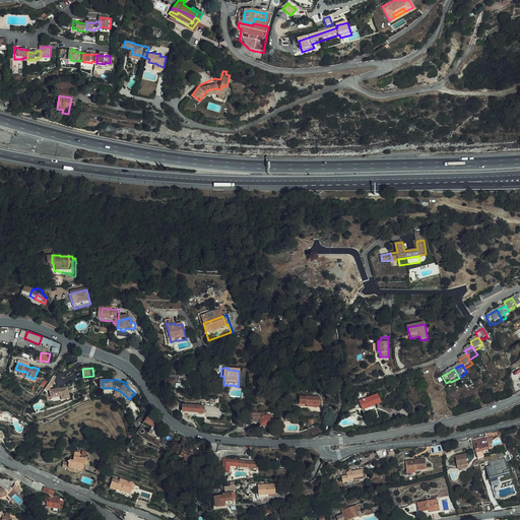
[(63,397),(61,388),(50,390),(51,395),(47,395),(48,398),(51,397),(61,396),(61,397),(63,397)]
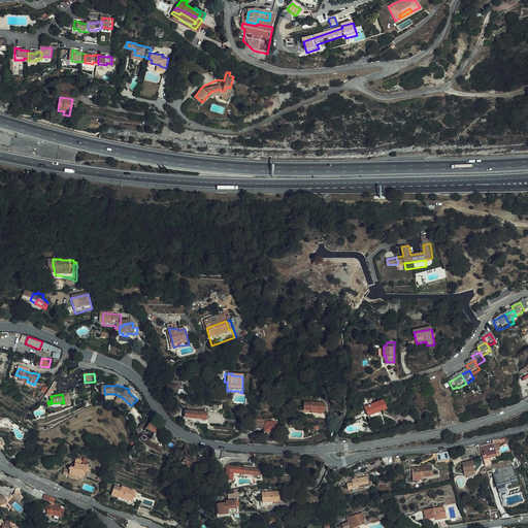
[(70,405),(69,394),(62,394),(64,403),(62,403),(62,406),(70,405)]
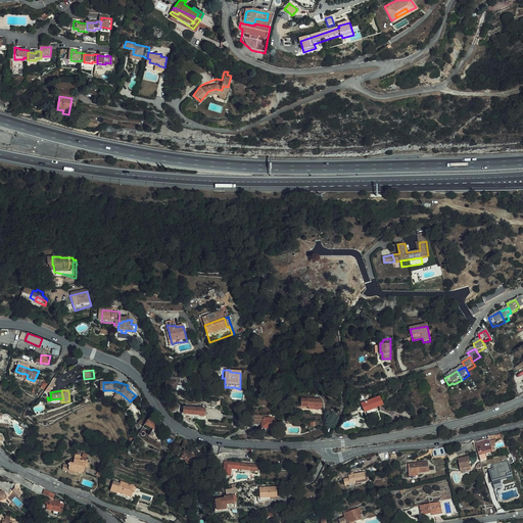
[(385,408),(381,399),(370,403),(368,400),(362,402),(367,415),(385,408)]
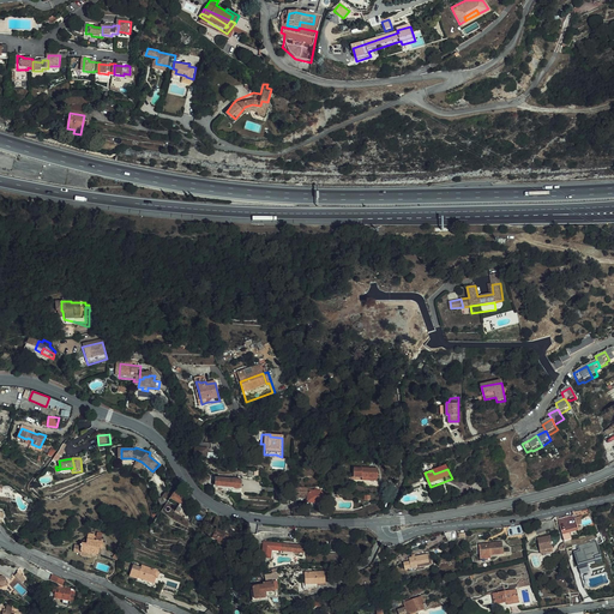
[(379,473),(365,471),(365,473),(356,471),(355,481),(365,481),(365,480),(379,480),(379,473)]
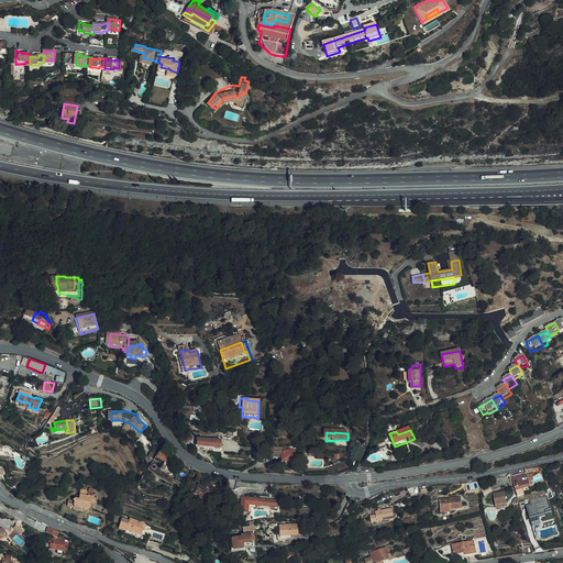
[(198,440),(197,446),(212,449),(214,451),(218,451),(220,450),(220,444),(213,443),(213,442),(198,440)]
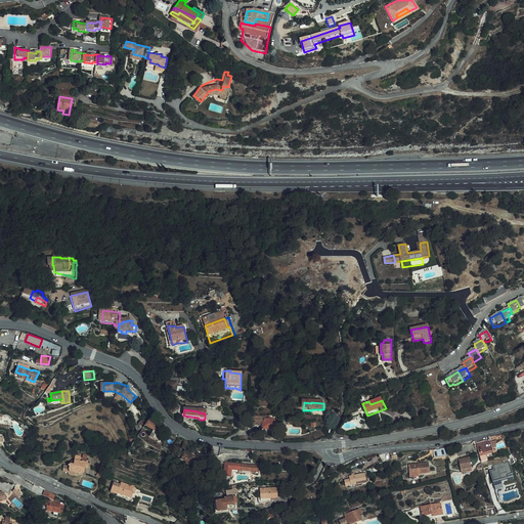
[(262,426),(261,431),(267,432),(270,431),(275,432),(276,426),(272,423),(268,422),(267,423),(262,422),(261,422),(261,424),(261,425),(263,425),(263,427),(262,426)]
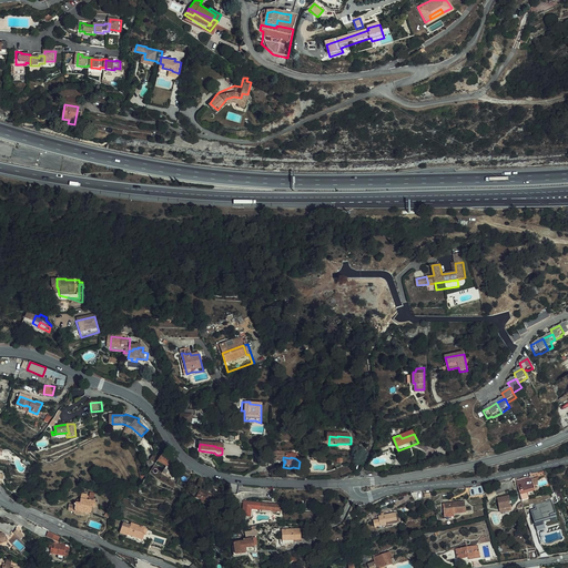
[(158,463),(165,467),(164,472),(162,475),(171,479),(175,473),(174,473),(174,470),(173,470),(172,470),(169,469),(171,465),(169,463),(160,458),(158,463)]
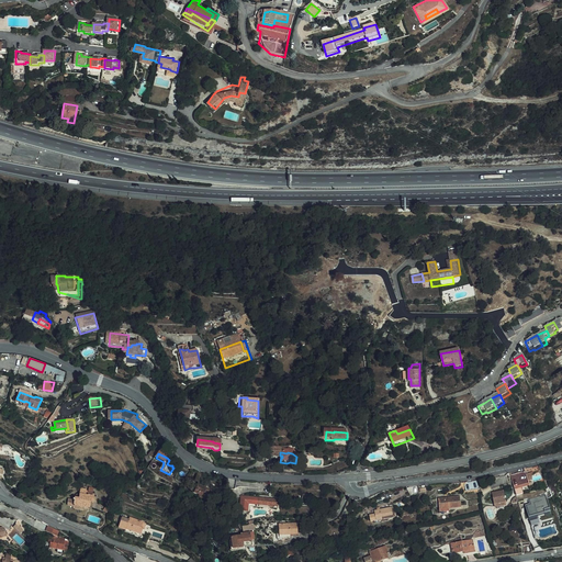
[(526,473),(512,478),(518,498),(525,496),(523,489),(530,485),(526,473)]
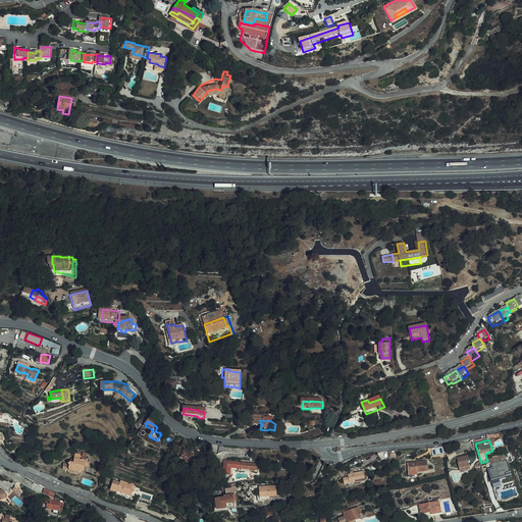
[(185,450),(186,447),(188,448),(190,442),(184,440),(179,448),(185,450)]
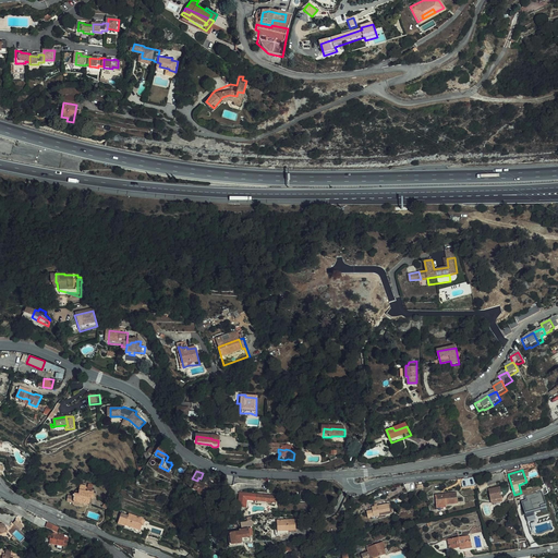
[(462,482),(464,490),(478,487),(476,478),(462,482)]
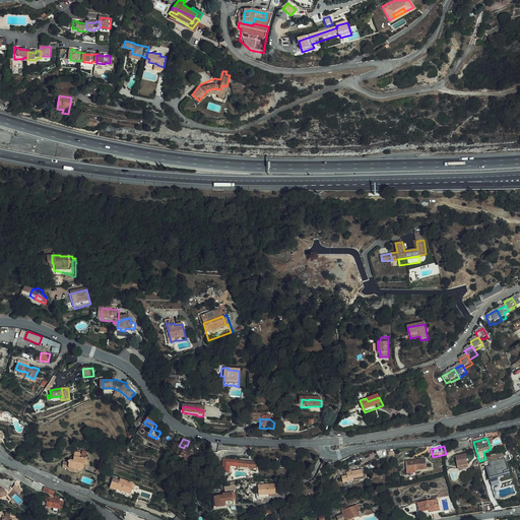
[(183,450),(179,458),(184,460),(183,463),(186,464),(192,466),(193,464),(197,465),(199,457),(190,454),(190,453),(187,452),(183,450)]
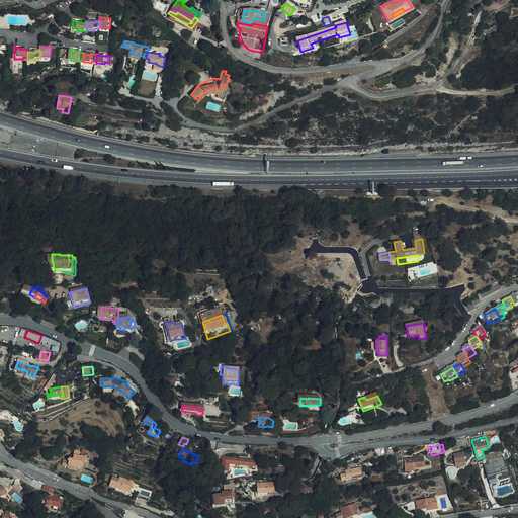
[(82,463),(80,462),(80,459),(80,457),(75,456),(74,462),(74,465),(71,465),(70,465),(69,467),(64,467),(64,469),(84,473),(85,468),(87,469),(88,464),(86,463),(87,456),(83,456),(82,459),(82,463)]
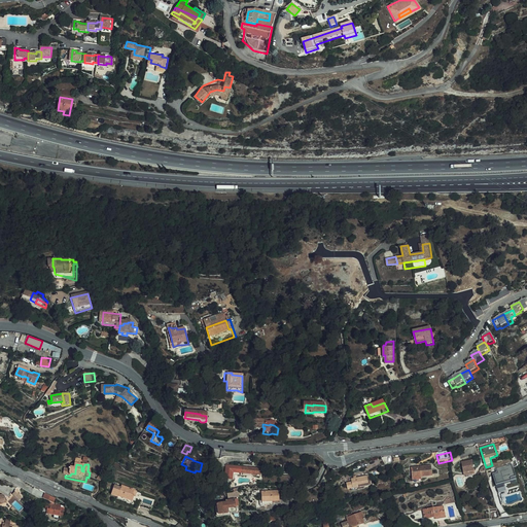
[(464,466),(466,478),(477,476),(475,464),(464,466)]
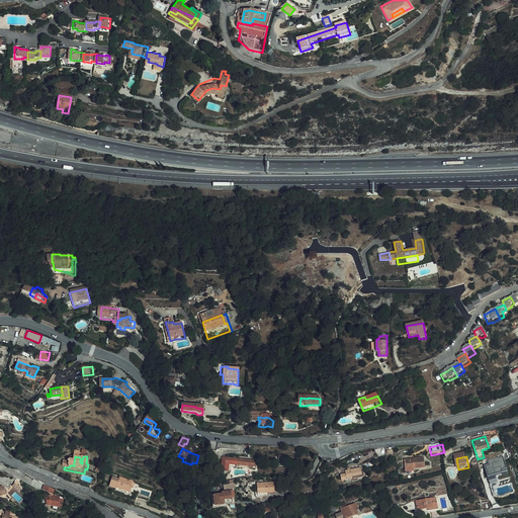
[(487,468),(490,480),(505,476),(505,472),(509,471),(505,458),(490,463),(491,467),(487,468)]
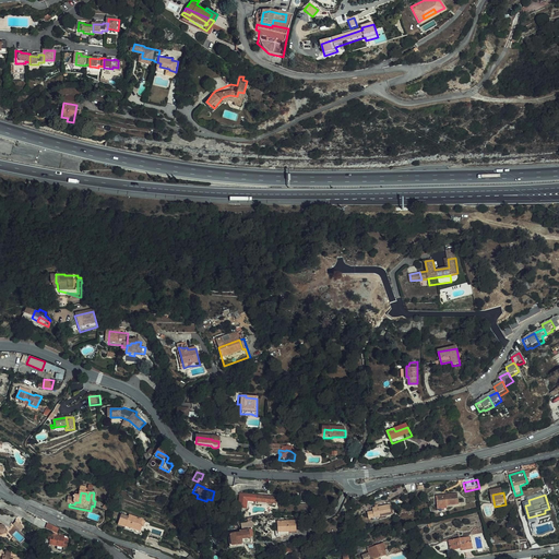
[(238,510),(246,511),(247,503),(254,504),(256,498),(239,496),(238,510)]
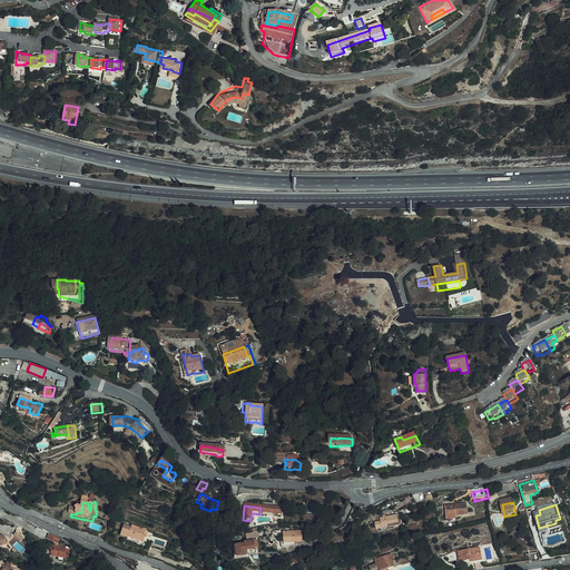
[(469,519),(469,508),(446,507),(445,522),(455,522),(455,518),(469,519)]
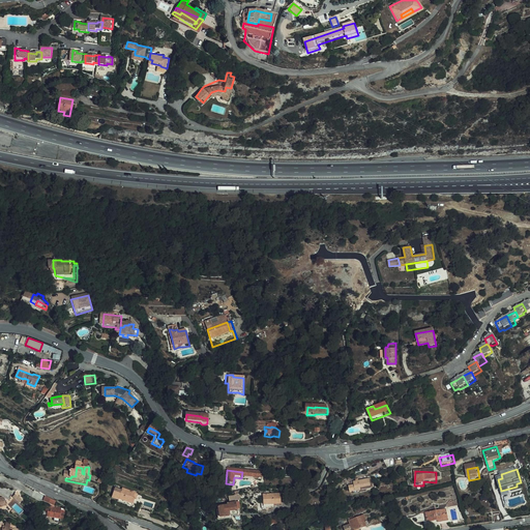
[(262,480),(263,474),(242,472),(241,478),(262,480)]
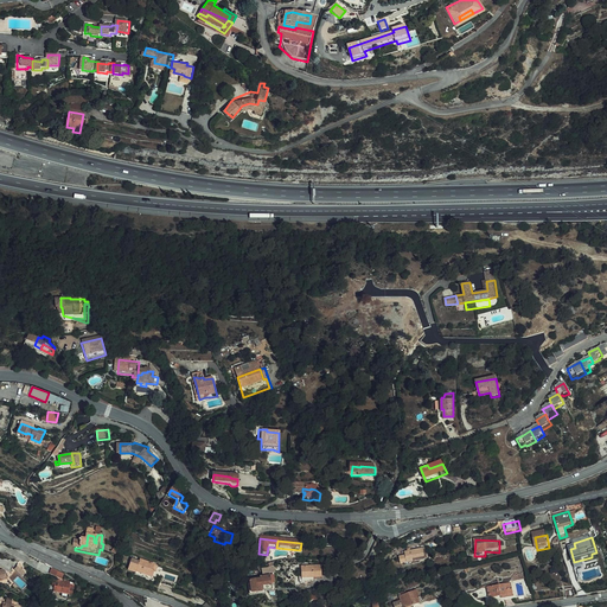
[(406,553),(407,556),(400,557),(401,563),(427,558),(425,549),(411,551),(408,551),(406,553)]
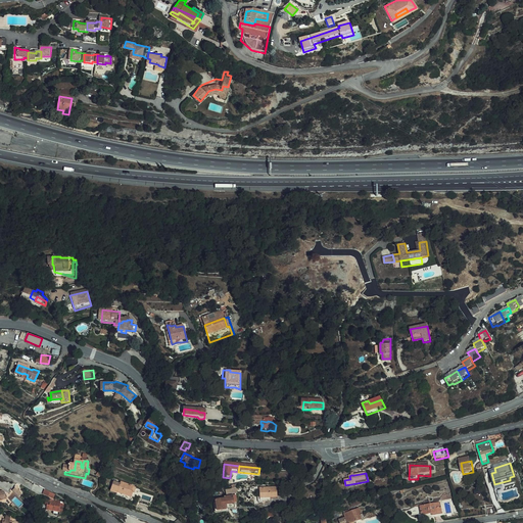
[(132,498),(134,492),(133,492),(135,487),(122,482),(121,485),(114,482),(110,492),(116,495),(117,495),(119,494),(132,498)]
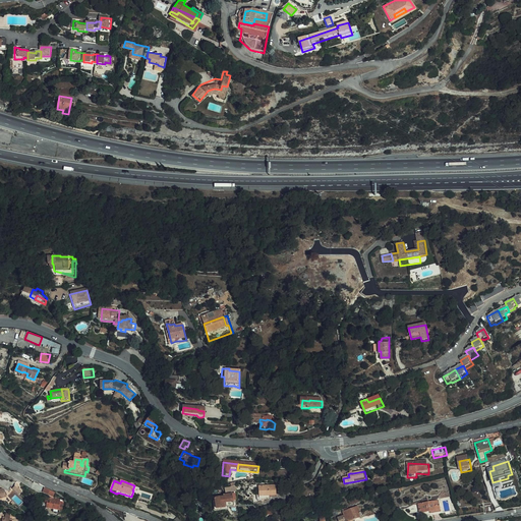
[(11,487),(18,495),(21,491),(14,484),(11,487)]
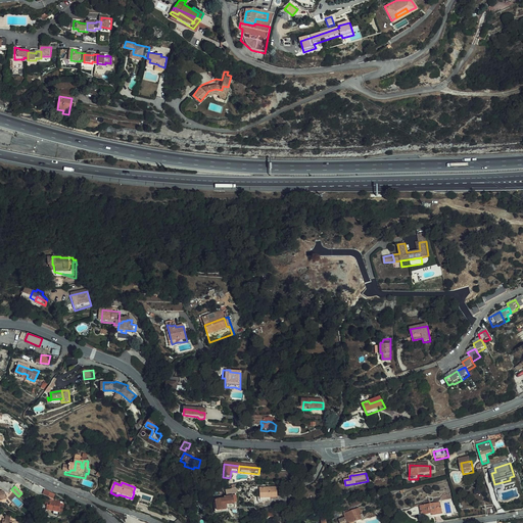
[(46,489),(43,493),(53,500),(55,495),(46,489)]
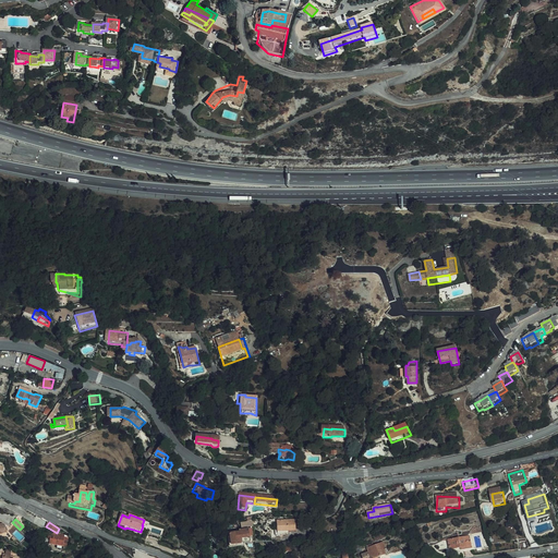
[(294,534),(294,523),(276,523),(277,534),(294,534)]
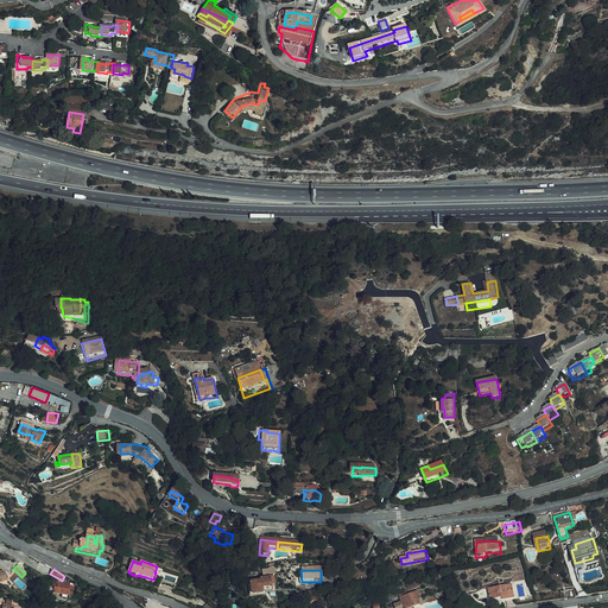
[(258,580),(258,582),(247,582),(248,595),(259,595),(259,591),(260,591),(260,589),(268,589),(268,587),(272,587),(271,578),(258,580)]
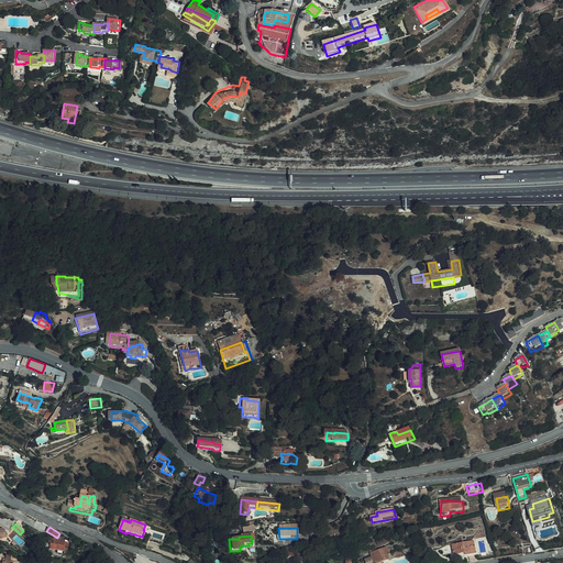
[(64,540),(51,537),(48,548),(62,551),(66,552),(67,545),(63,545),(64,540)]
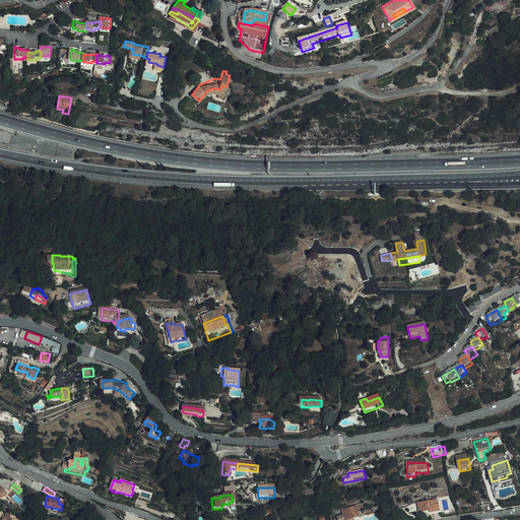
[(428,517),(441,515),(439,502),(416,506),(418,518),(427,517),(428,517)]
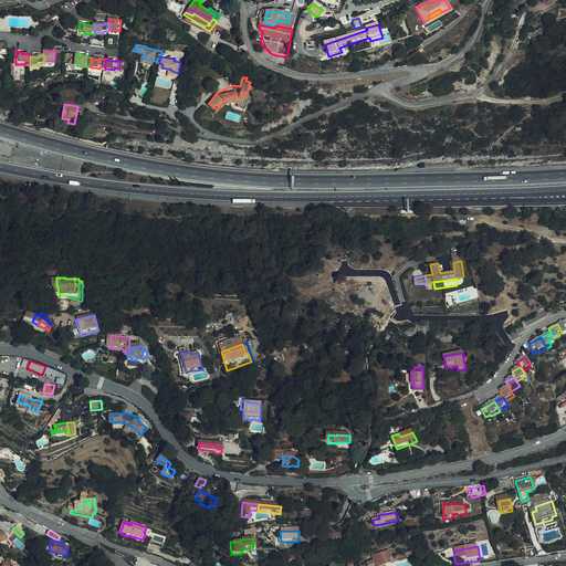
[(390,549),(374,556),(375,559),(377,565),(380,565),(384,565),(385,565),(385,564),(392,561),(391,556),(392,556),(390,551),(390,549)]
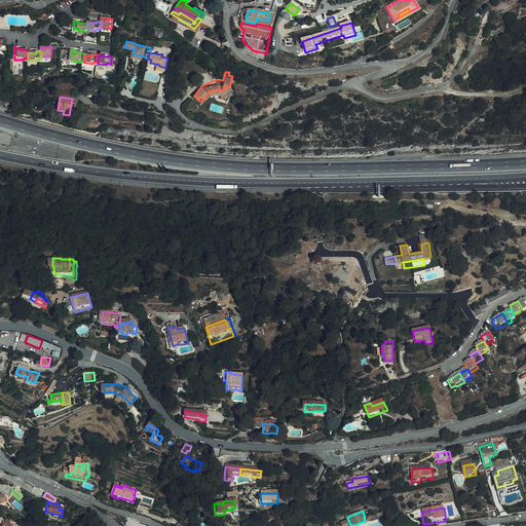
[(58,515),(45,512),(44,518),(55,521),(58,515)]
